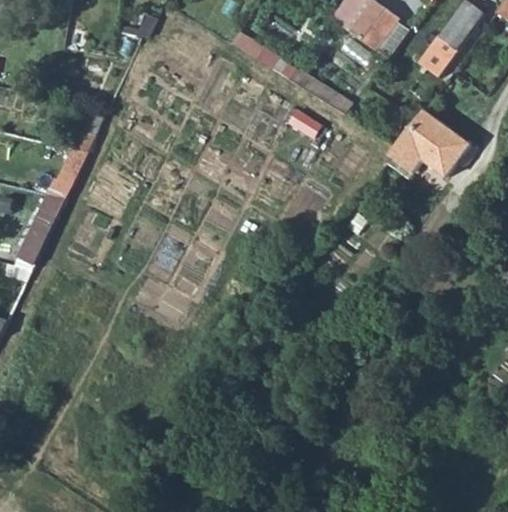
[(507,0),(503,0),(495,12),(505,20),(507,19),(507,0)]
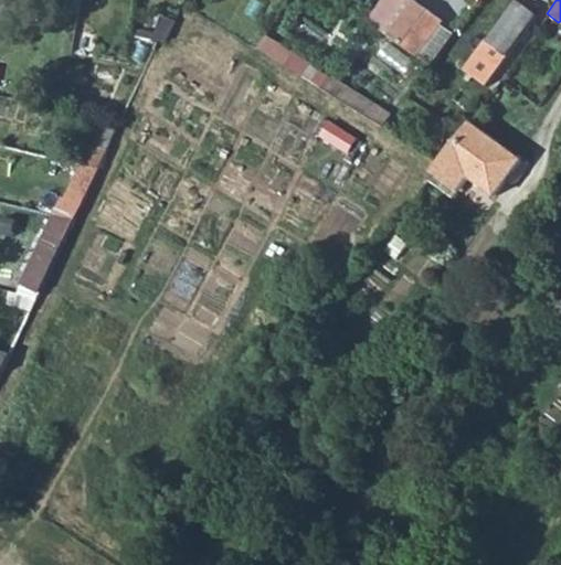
[(462,70),(484,85),(533,16),(515,1),(479,50),(476,48),(462,70)]
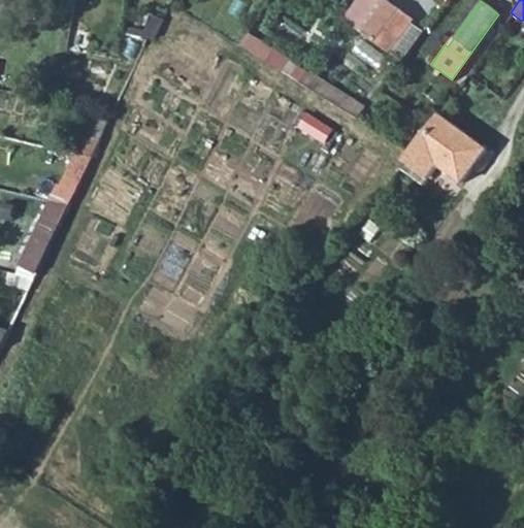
[(385,3),(360,37),(387,56),(412,23),(385,3)]
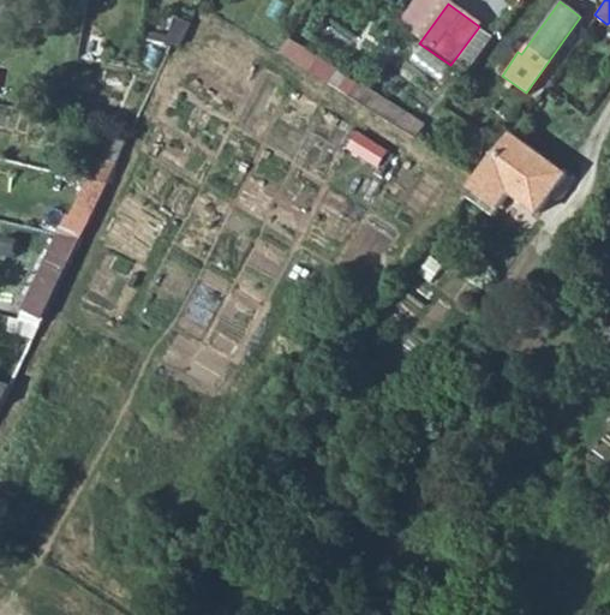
[(594,15),(584,30),(596,40),(606,24),(594,15)]
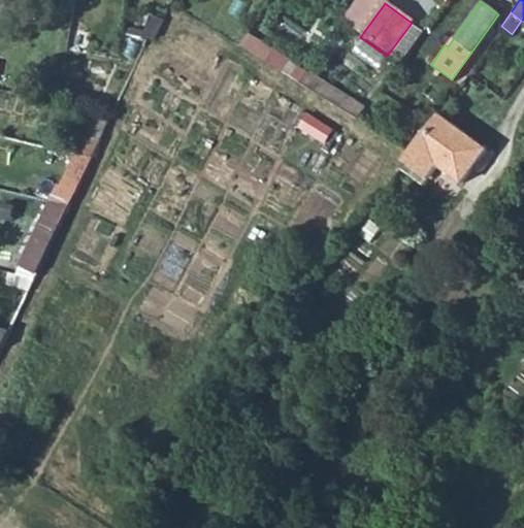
[(304,68),(296,78),(298,80),(306,70),(304,68)]
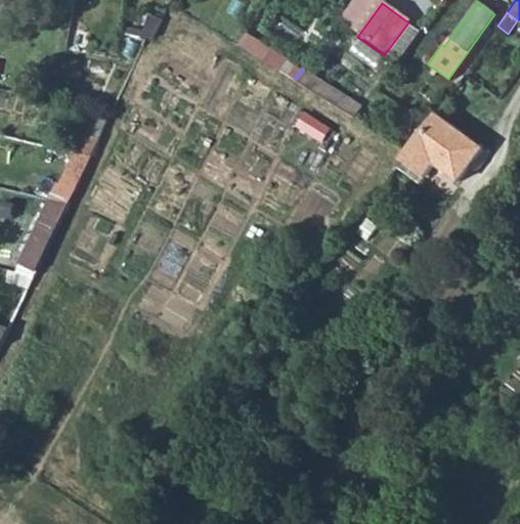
[(304,70),(296,80),(311,90),(319,78),(304,70)]
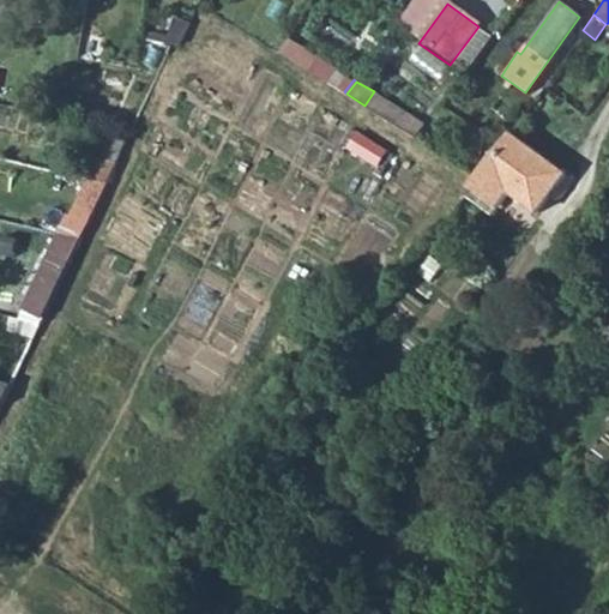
[(374,91),(365,106),(412,134),(421,121),(374,91)]
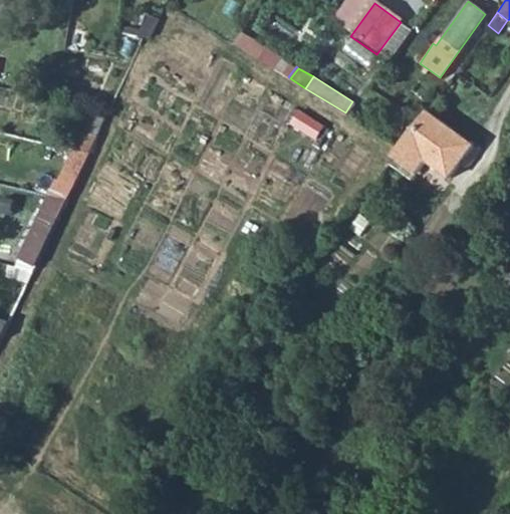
[(83,127),(96,135),(103,116),(90,110),(83,127)]
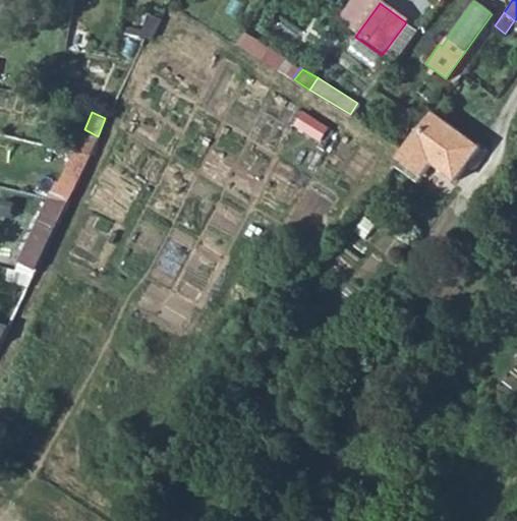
[(431,113),(397,160),(419,175),(429,163),(442,171),(454,180),(477,148),(431,113)]
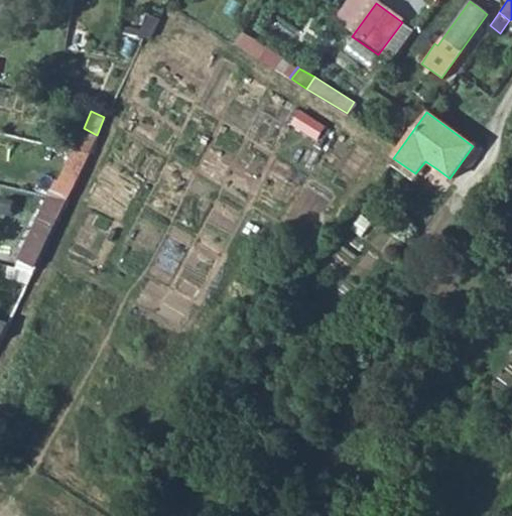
[(75,131),(71,149),(72,149),(88,152),(96,136),(75,131)]
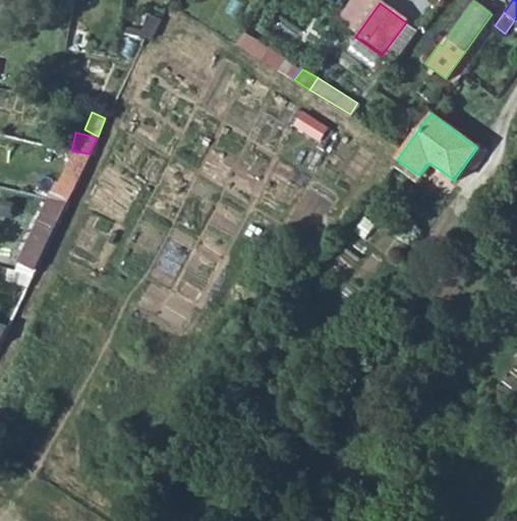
[(72,151),(58,182),(72,189),(89,154),(72,151)]
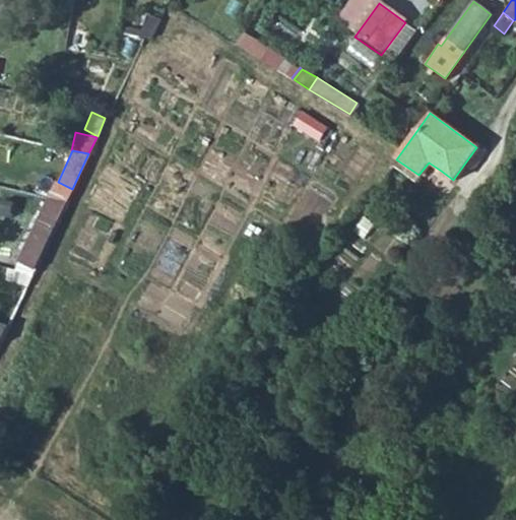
[(25,264),(23,271),(31,273),(60,215),(46,209),(43,215),(38,213),(16,259),(25,264)]
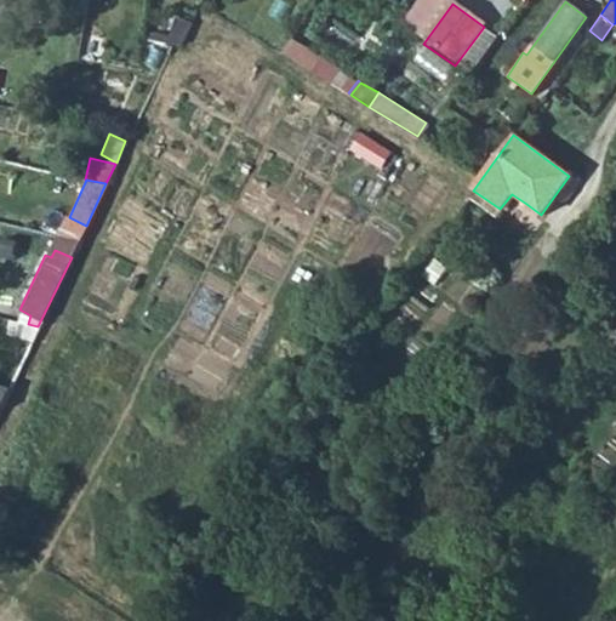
[(12,320),(9,332),(33,337),(38,326),(28,324),(12,320)]
